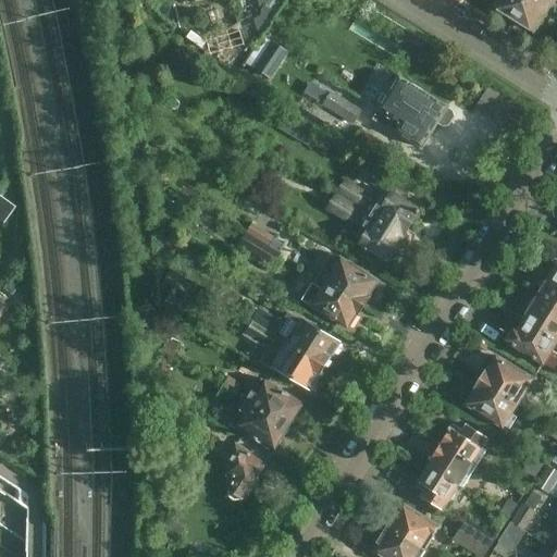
[(269,0),(257,0),(261,13),(269,0)]
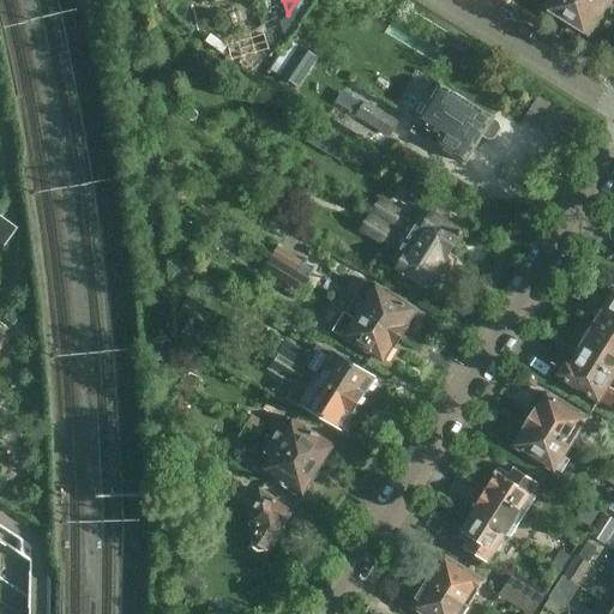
[(605,10),(589,0),(552,0),(546,10),(588,36),(590,32),(594,29),(597,24),(597,19),(605,10)]
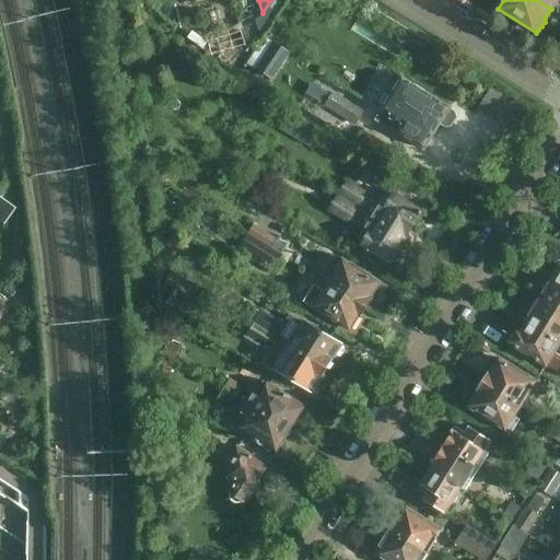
[(256,34),(251,24),(240,31),(243,42),(256,34)]
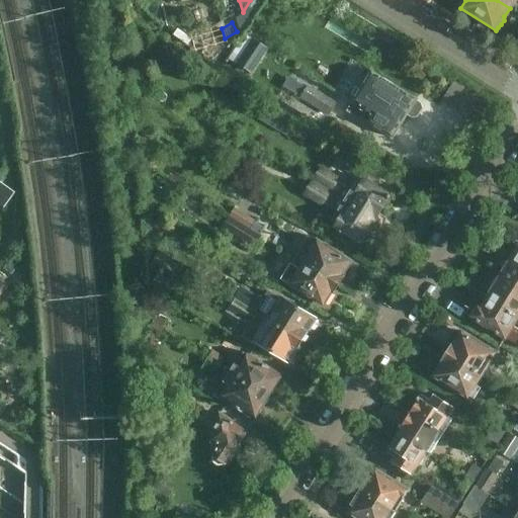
[(214,32),(221,41),(225,38),(222,28),(214,32)]
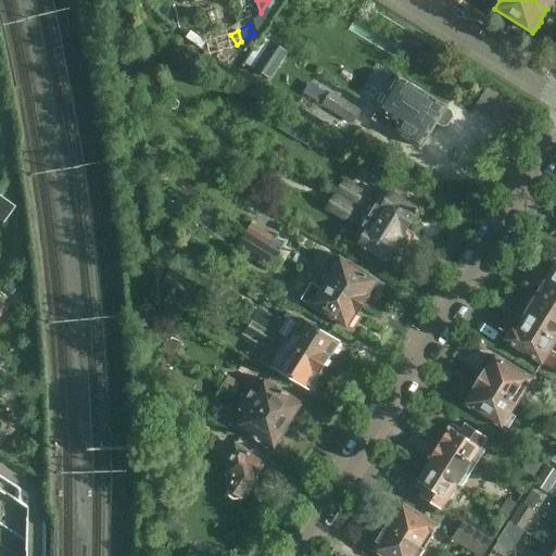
[(252,67),(264,74),(274,60),(262,52),(252,67)]
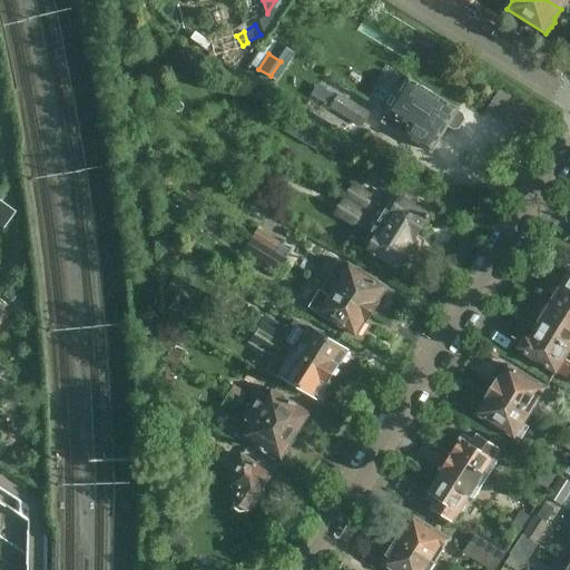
[(409,80),(381,124),(395,133),(402,124),(410,127),(404,136),(432,153),(449,126),(455,130),(460,129),(465,121),(463,115),(458,111),(459,110),(409,80)]
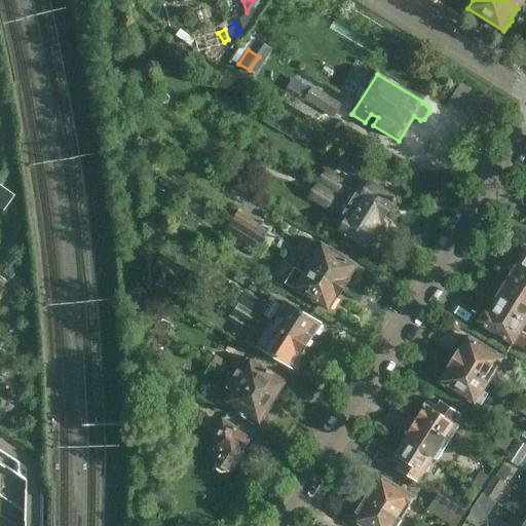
[(312,88),(305,101),(333,118),(340,106),(312,88)]
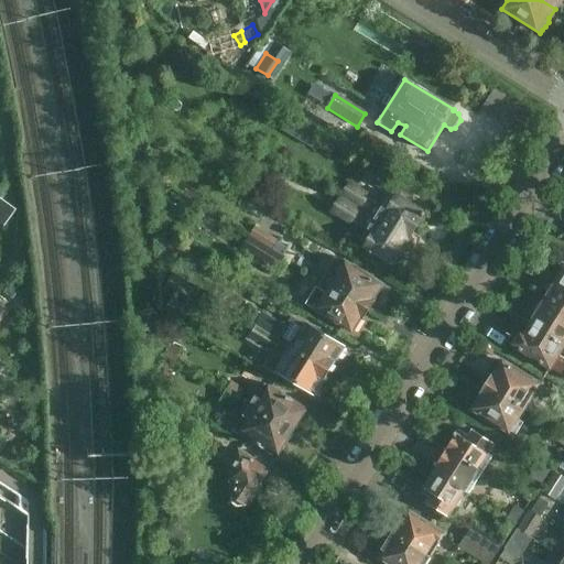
[(290,119),(282,132),(296,140),(304,127),(290,119)]
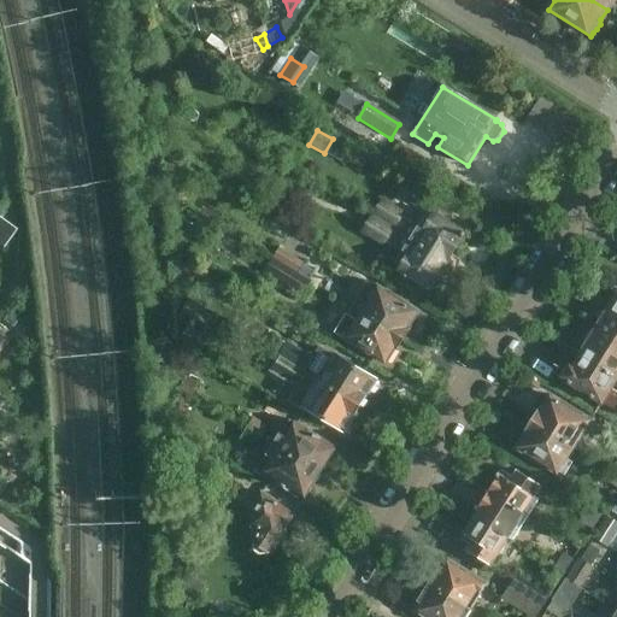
[(428,194),(421,206),(433,215),(436,217),(444,205),(428,194)]
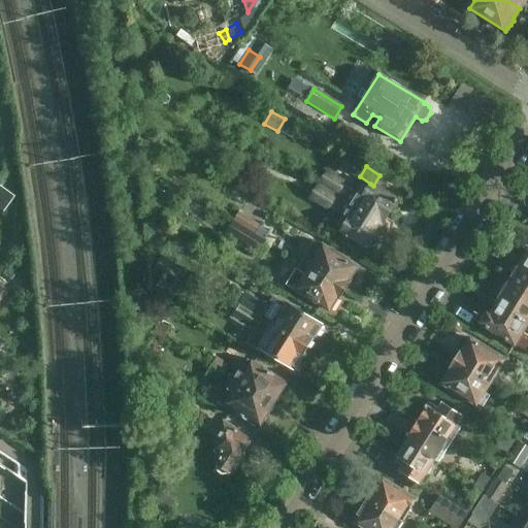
[(318,186),(382,226),(392,209),(395,209),(398,204),(397,198),(391,194),(389,195),(373,186),(370,184),(369,186),(365,184),(358,195),(344,187),(347,184),(327,171),(318,186)]
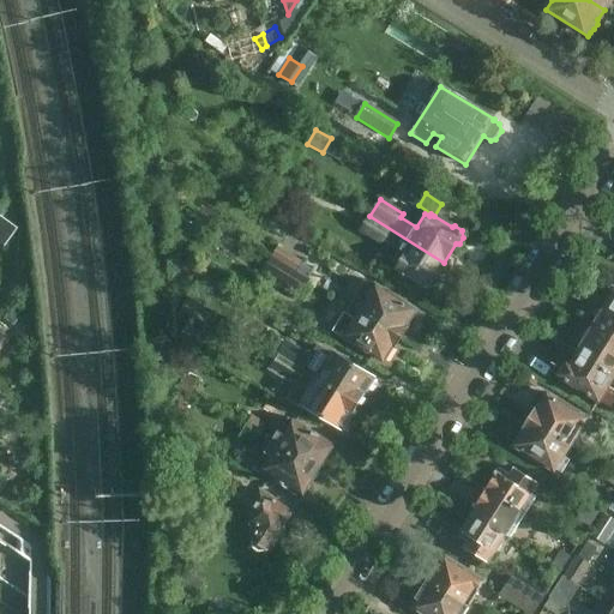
[(444,263),(369,216),(359,233),(381,247),(384,242),(399,253),(391,265),(397,269),(396,270),(416,283),(417,288),(423,290),(431,289),(434,283),(434,278),(444,263)]
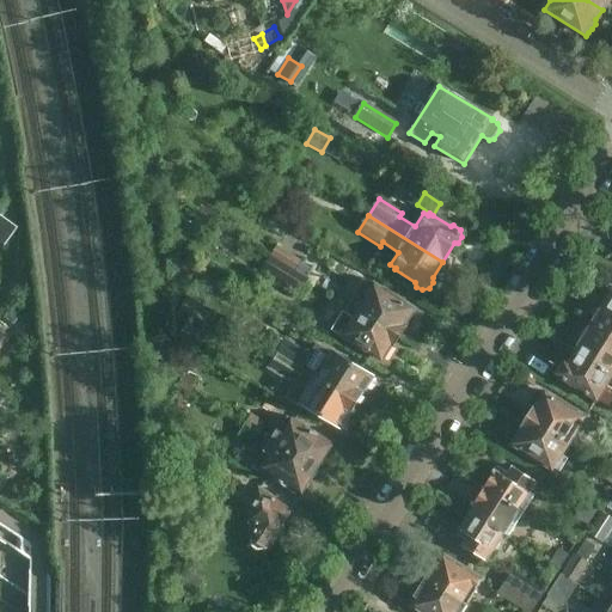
[(269,257),(295,274),(303,262),(276,246),(269,257)]
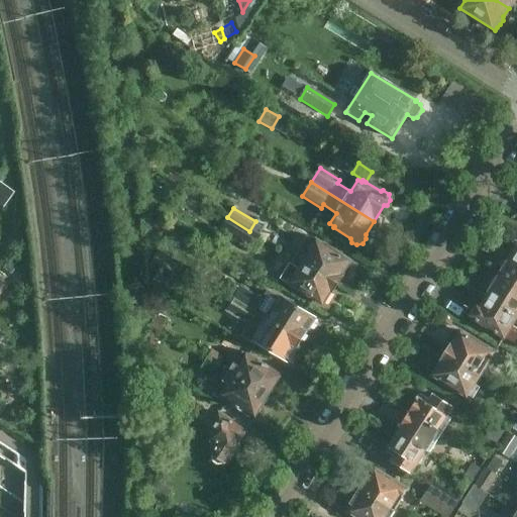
[(303,264),(337,285),(342,277),(340,276),(348,262),(308,237),(299,251),(307,256),(303,264)]
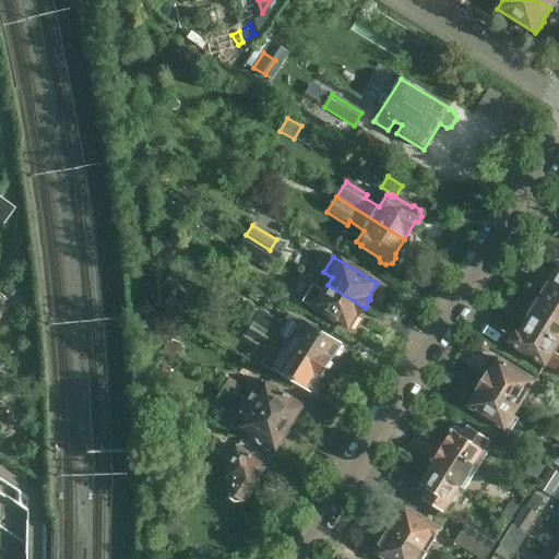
[(299,286),(307,275),(294,268),(287,278),(299,286)]
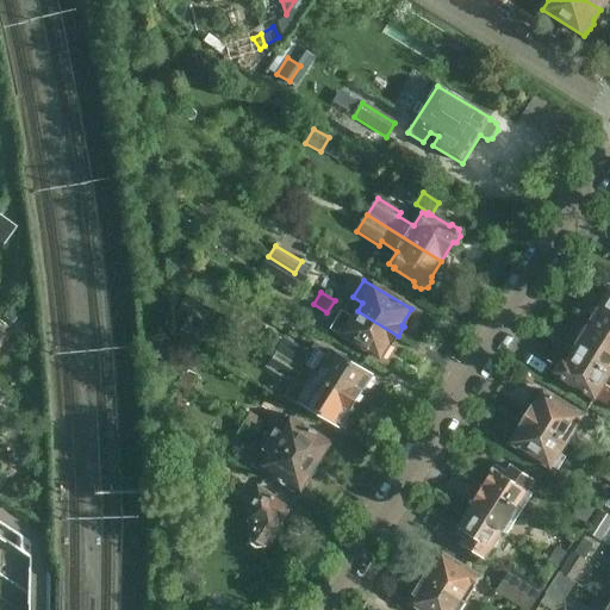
[(609,334),(609,300),(607,298),(599,309),(595,310),(590,316),(592,321),(591,323),(609,334)]
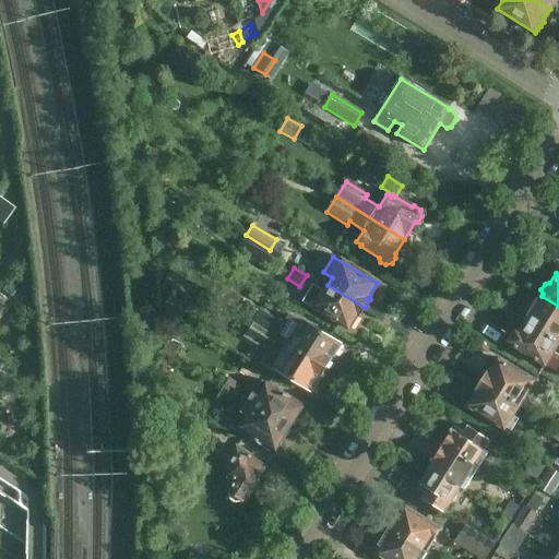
[(200,292),(170,274),(159,292),(164,294),(159,301),(173,309),(178,299),(191,307),(200,292)]
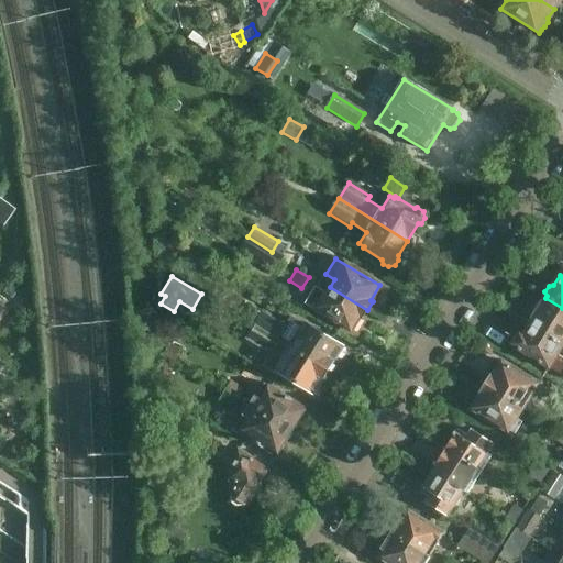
[(316,289),(306,305),(351,332),(361,317),(362,318),(367,310),(330,287),(324,295),(316,289)]
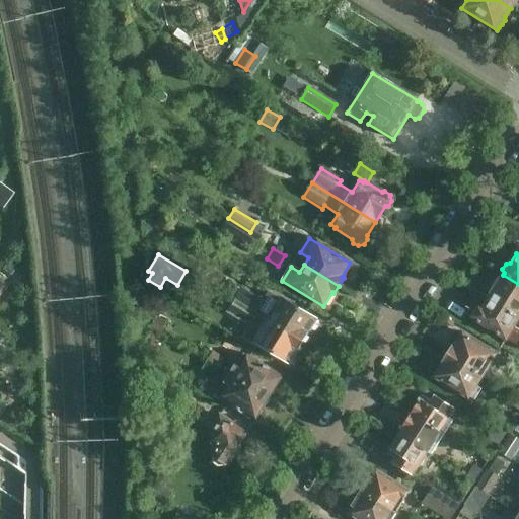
[(518,319),(518,284),(503,275),(499,281),(495,281),(491,287),(493,291),(487,300),(518,319)]
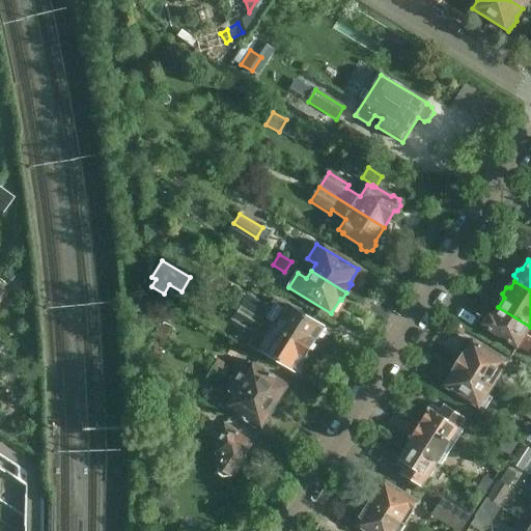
[(247,295),(240,307),(274,328),(309,350),(315,341),(314,340),(315,338),(318,337),(322,332),(320,329),(323,327),(290,308),(288,309),(274,300),(269,308),(247,295)]
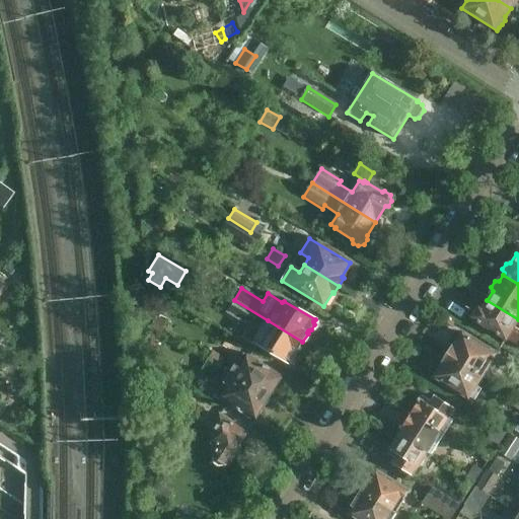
[(302,342),(268,320),(234,300),(225,313),(247,327),(241,339),(255,347),(257,343),(288,362),(289,360),(292,360),(296,354),(295,352),(297,350),(302,342)]
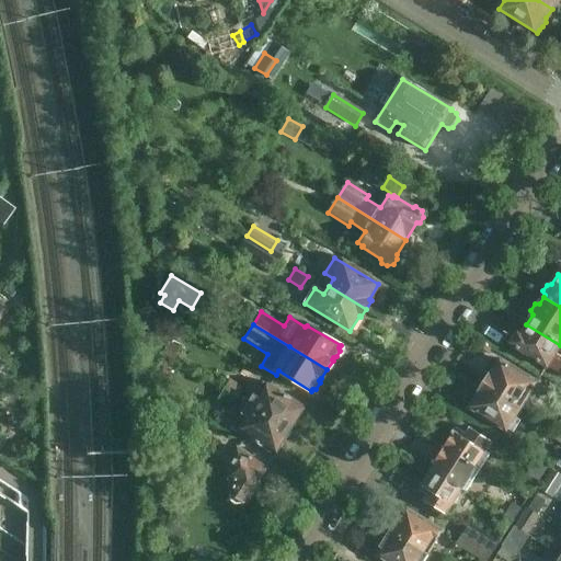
[(560,346),(560,345),(526,324),(521,334),(517,332),(508,344),(548,368),(560,346)]
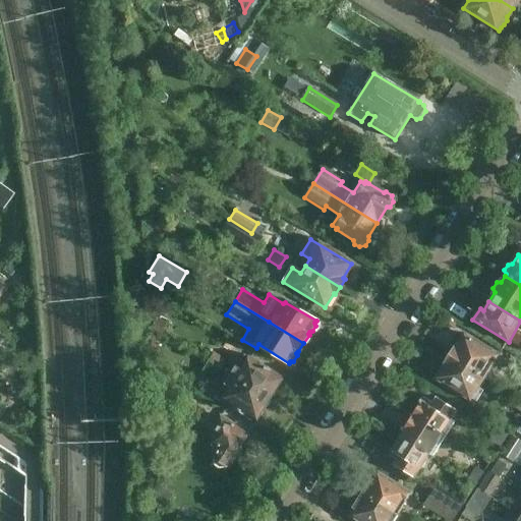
[(158,317),(153,325),(162,331),(167,324),(158,317)]
